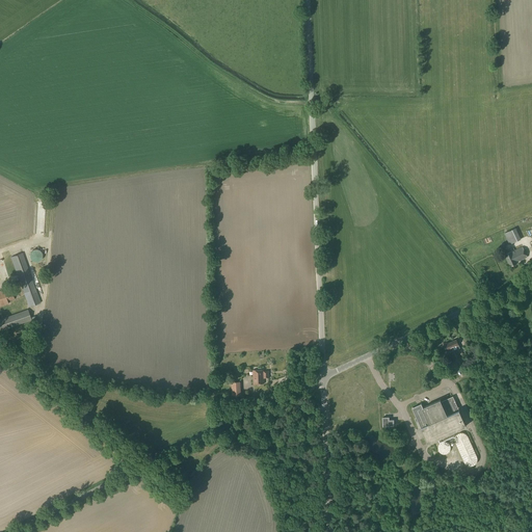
[(509,245),(521,239),(515,229),(504,234),(509,245)]
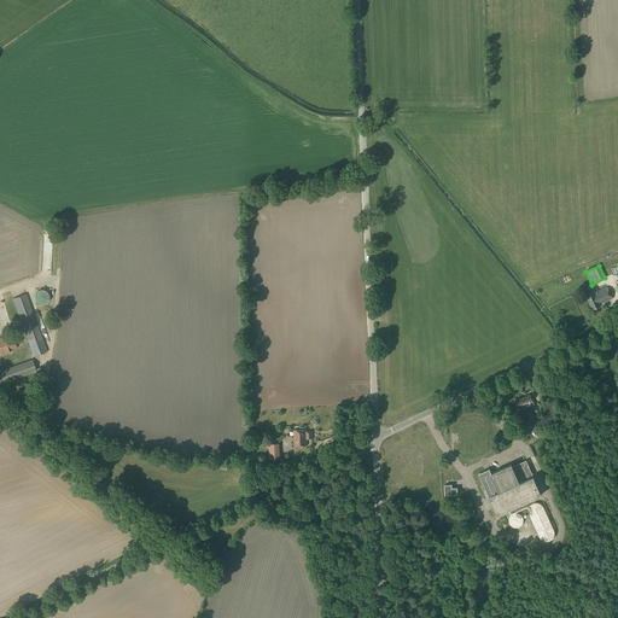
[(612,299),(607,287),(598,291),(596,287),(593,290),(594,292),(586,296),(593,309),(601,305),(600,305),(612,299)]
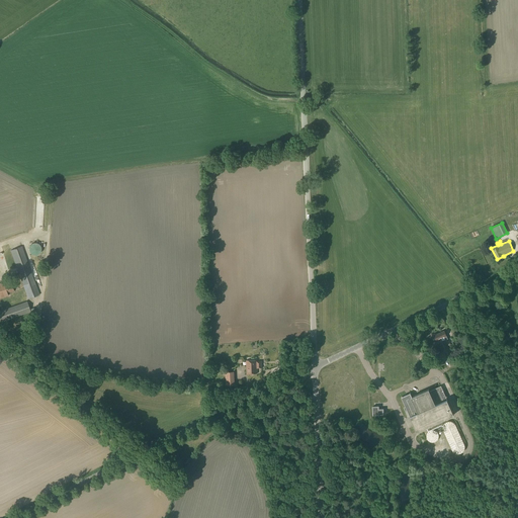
[(28,299),(39,295),(22,246),(10,251),(28,299)]
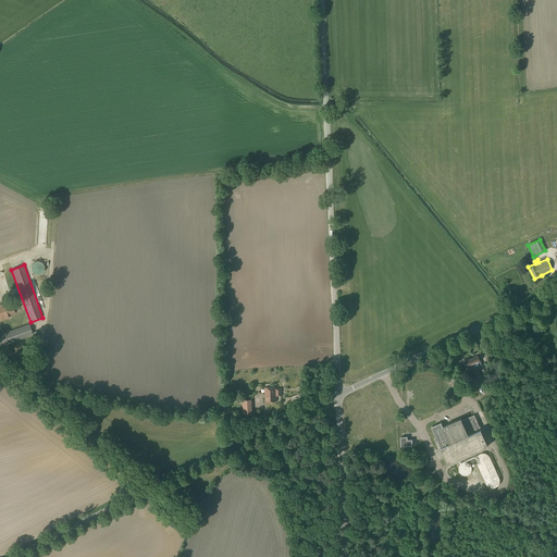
[(11,302),(4,305),(3,304),(0,304),(0,320),(9,318),(9,317),(15,313),(11,302)]
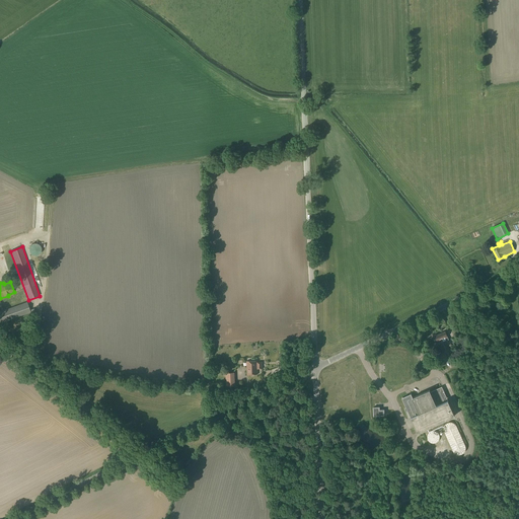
[(0,322),(31,313),(27,302),(0,311),(0,322)]
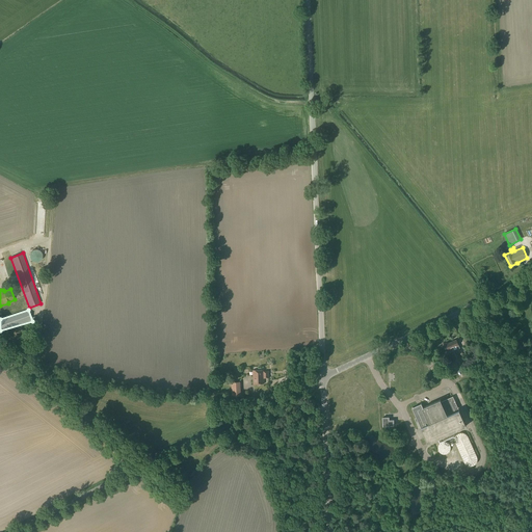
[(458,345),(456,340),(448,344),(448,342),(444,344),(447,351),(451,349),(451,348),(453,347),(454,350),(457,349),(459,355),(462,354),(460,348),(458,345)]
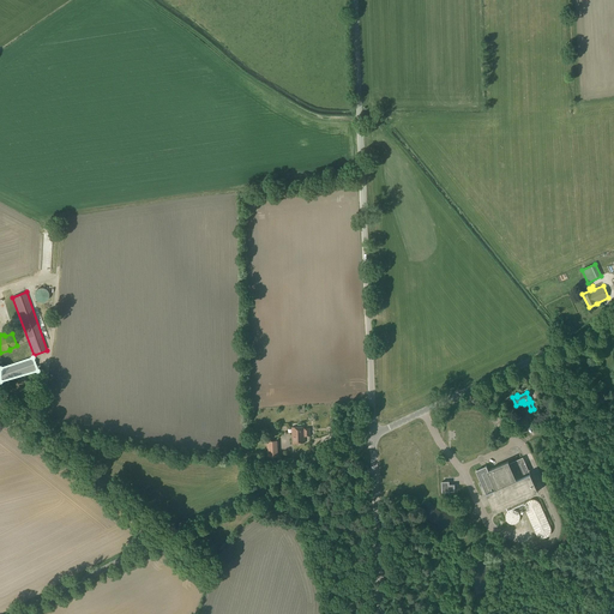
[(305,427),(292,427),(293,444),(305,443),(305,437),(309,437),(309,428),(305,428),(305,427)]
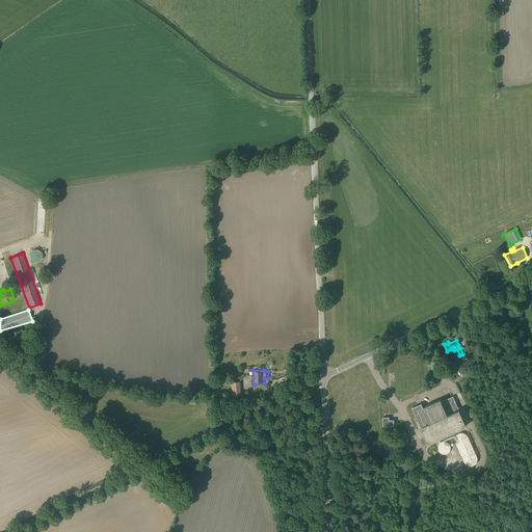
[(232,396),(241,396),(240,381),(231,382),(232,396)]
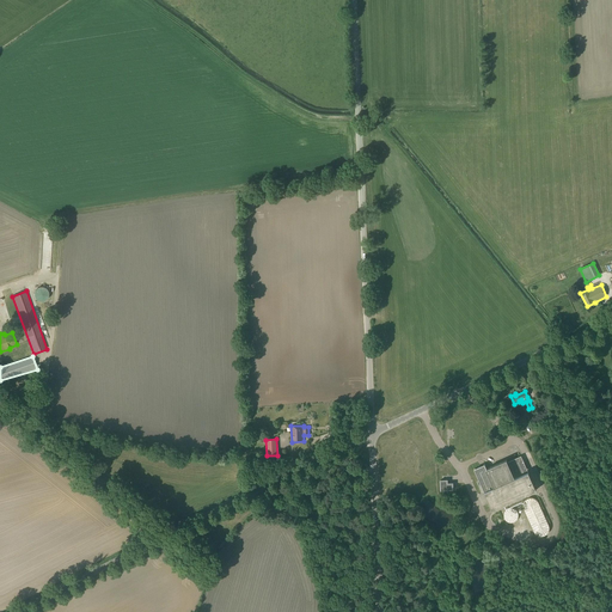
[(537,490),(521,457),(508,463),(507,460),(487,469),(484,465),(473,470),(493,510),(537,490)]
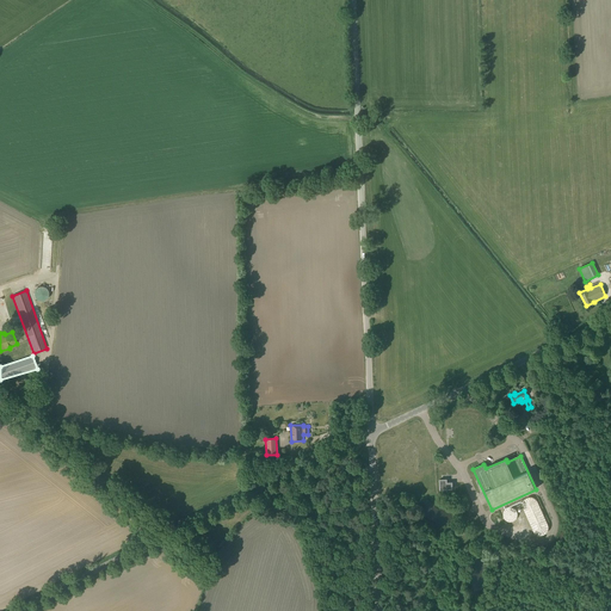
[(446,483),(446,480),(439,480),(440,489),(452,489),(452,483),(446,483)]
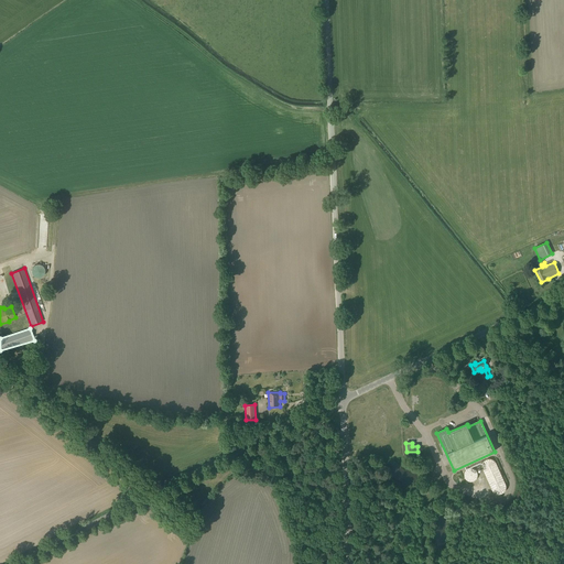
[(499,495),(501,494),(502,494),(503,492),(505,491),(506,489),(506,488),(507,487),(507,486),(506,485),(505,483),(496,463),(496,462),(495,461),(492,459),(490,458),(488,459),(487,459),(485,459),(484,462),(483,463),(483,464),(483,466),(483,467),(483,468),(485,473),(492,490),(492,491),(495,492),(496,494),(498,495),(499,495)]
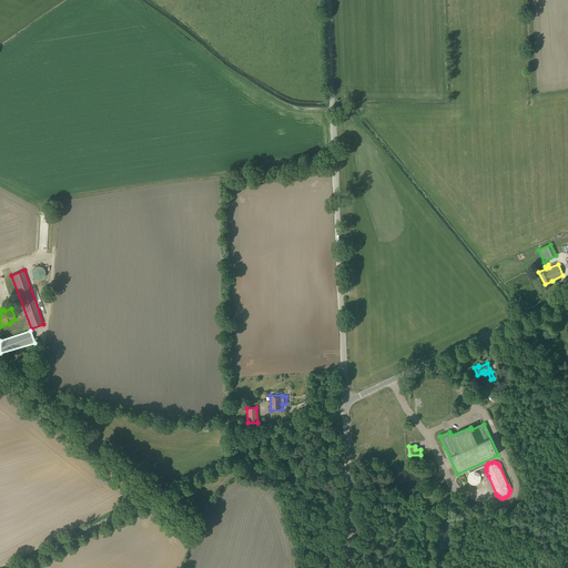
[(475,485),(477,485),(479,484),(480,483),(480,482),(482,478),(480,477),(480,476),(479,474),(478,473),(477,473),(475,472),(474,472),(472,473),(470,473),(469,474),(468,475),(468,477),(467,478),(467,479),(468,480),(468,482),(469,483),(470,484),(472,485),(473,485),(475,485)]
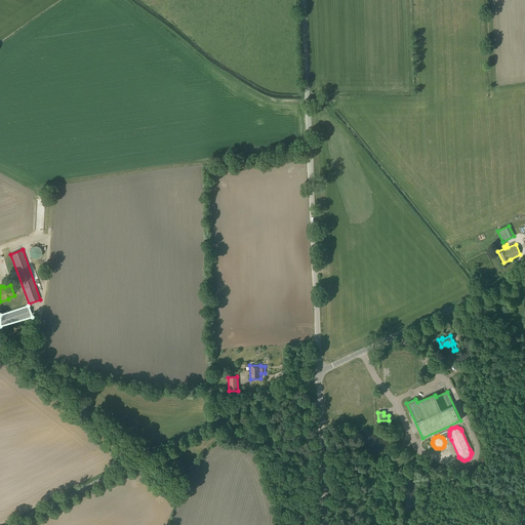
All buildings are outlined.
